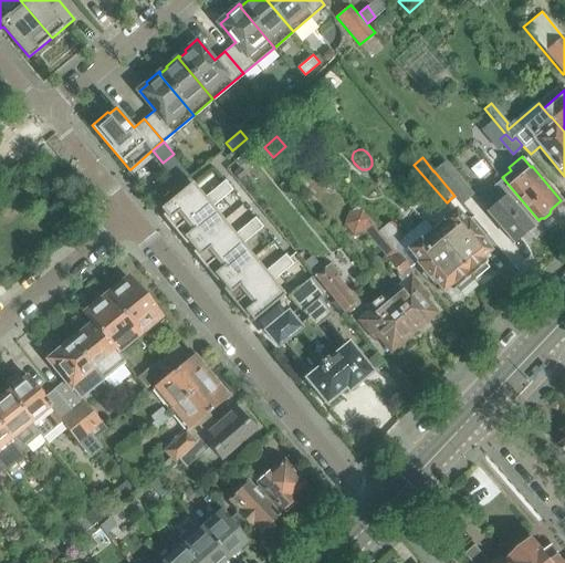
[(459,205),(472,194),(445,160),(433,170),(454,196),(452,197),(459,205)]
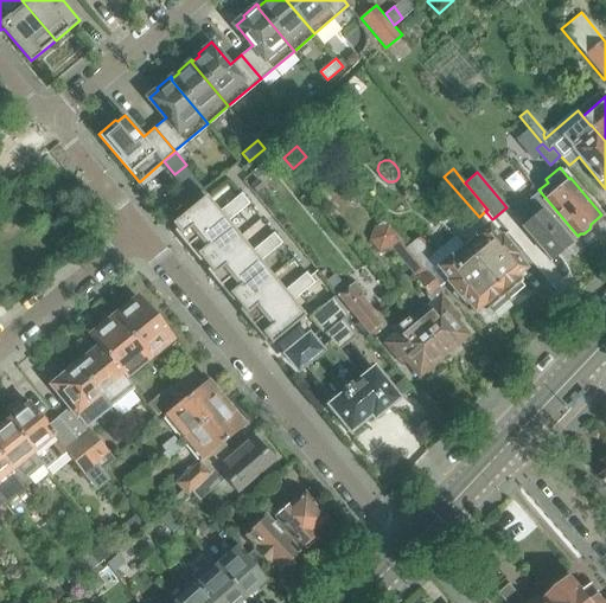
[(259,179),(252,185),(257,192),(265,186),(259,179)]
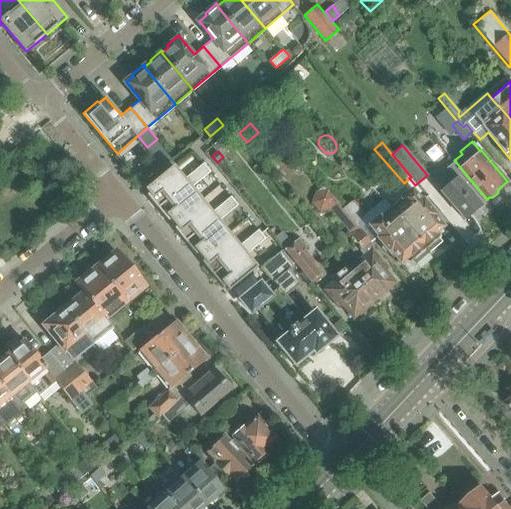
[(117,153),(114,156),(121,165),(125,162),(118,153),(117,153)]
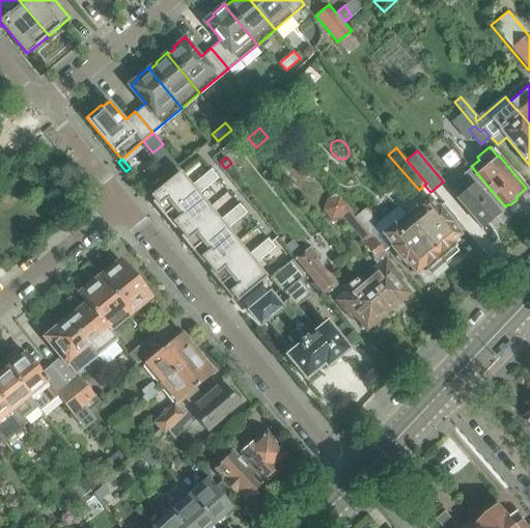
[(499,213),(505,206),(471,166),(462,174),(466,191),(457,198),(482,226),(499,213)]
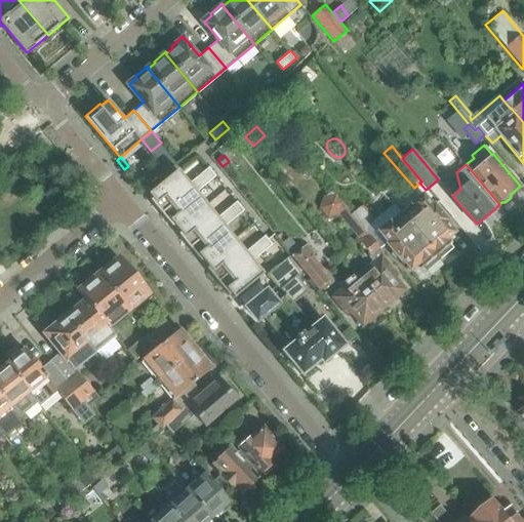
[(208,166),(199,174),(206,183),(208,182),(215,174),(208,166)]
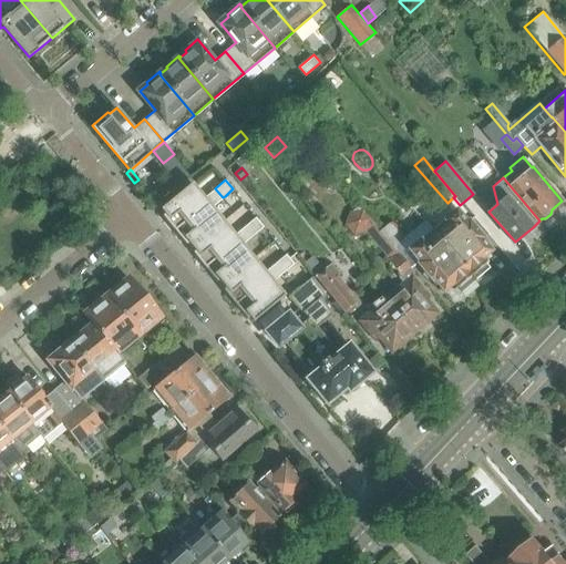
[(213,206),(223,197),(215,188),(205,196),(193,182),(161,208),(167,217),(165,218),(175,229),(208,202),(213,206)]
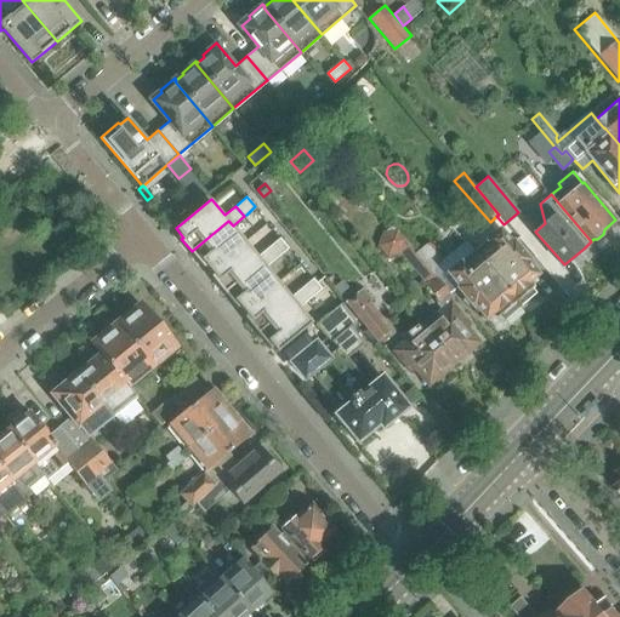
[(245,241),(233,226),(228,221),(192,251),(200,262),(203,261),(210,269),(245,241)]
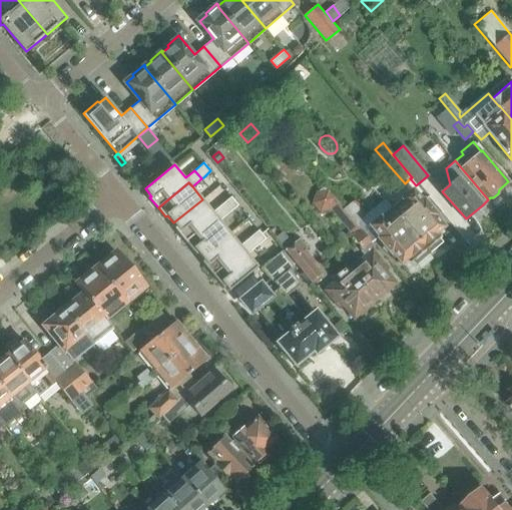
[(423,199),(422,201),(411,188),(395,202),(398,206),(394,210),(430,252),(443,241),(436,233),(444,225),(435,215),(436,214),(423,199)]
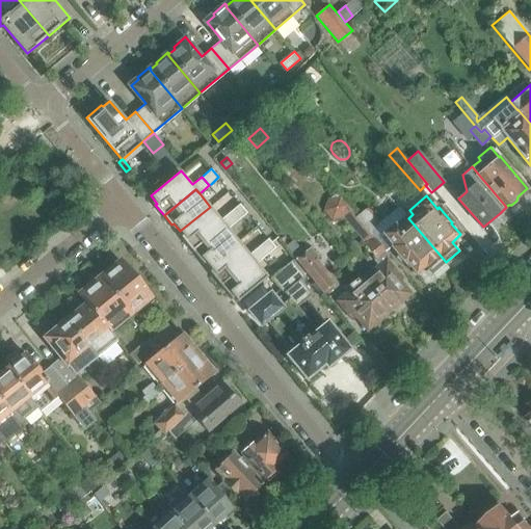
[(378,265),(362,279),(389,312),(391,310),(395,309),(398,307),(399,302),(410,293),(397,276),(400,273),(383,253),(387,250),(356,215),(341,196),(328,199),(324,211),(329,216),(342,215),(377,258),(374,260),(378,265)]
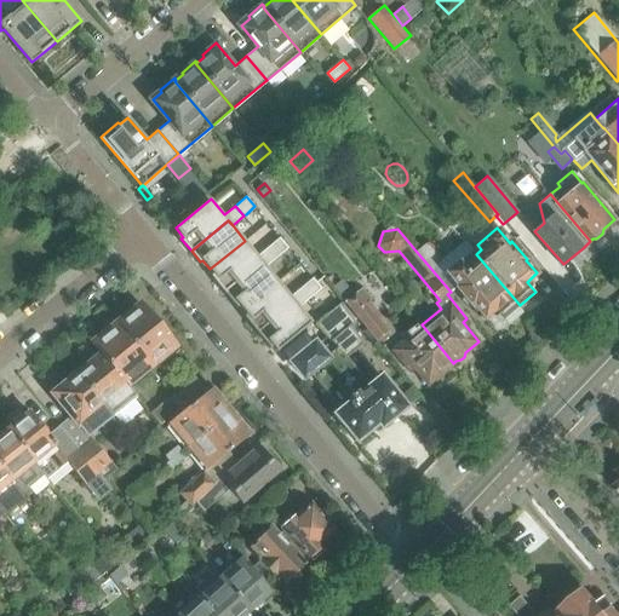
[(280,236),(268,246),(276,257),(278,255),(288,247),(280,236)]
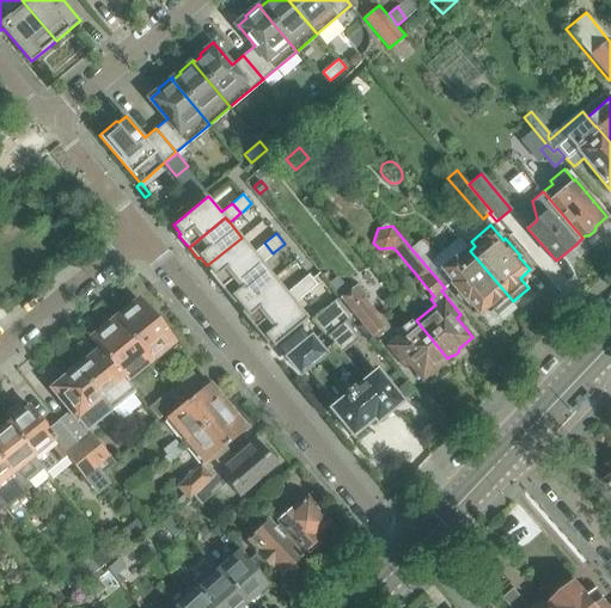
[(221,287),(258,257),(254,252),(242,238),(207,265),(214,274),(212,275),(221,287)]
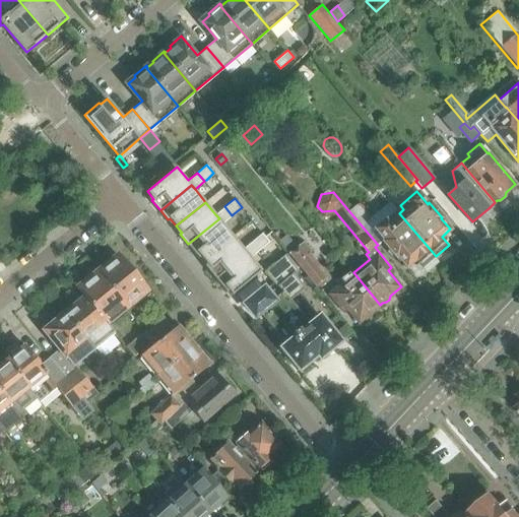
[(423,268),(436,256),(399,213),(390,202),(369,220),(354,204),(348,210),(378,245),(382,240),(396,256),(397,255),(407,266),(415,259),(423,268)]
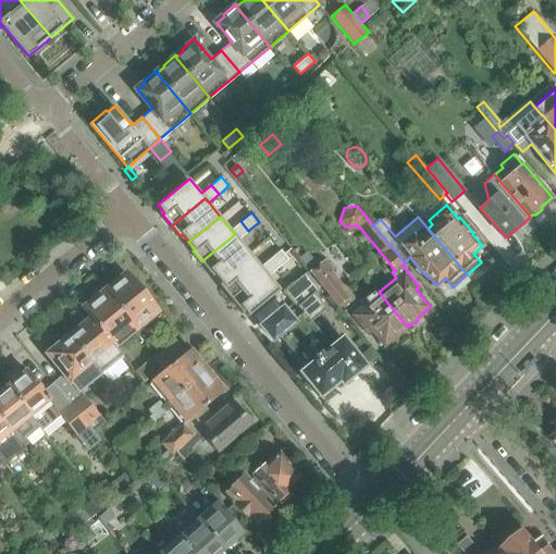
[(241,221),(231,230),(235,234),(238,238),(248,231),(241,221)]
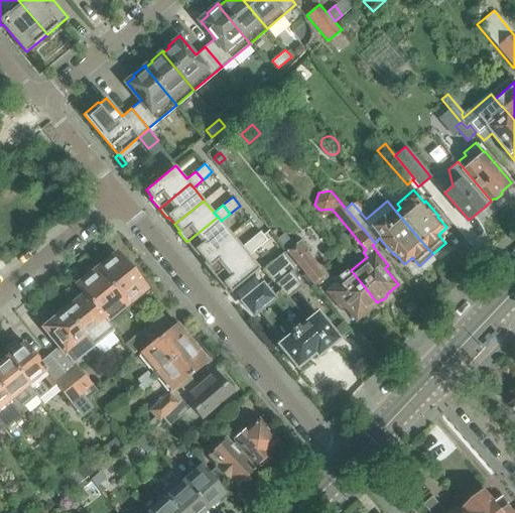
[(232,234),(221,221),(218,217),(186,242),(195,252),(197,250),(203,258),(232,234)]
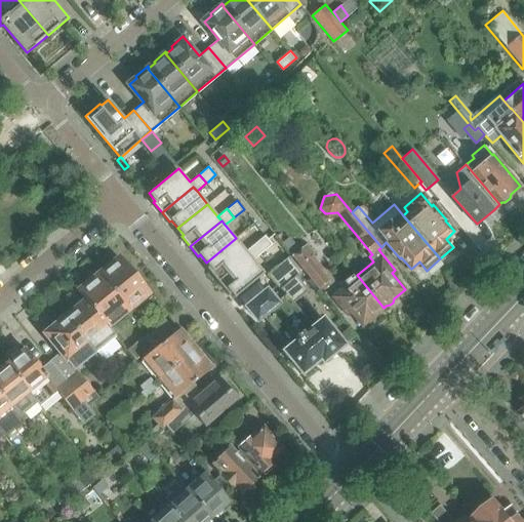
[(265,235),(255,243),(263,251),(272,243),(265,235)]
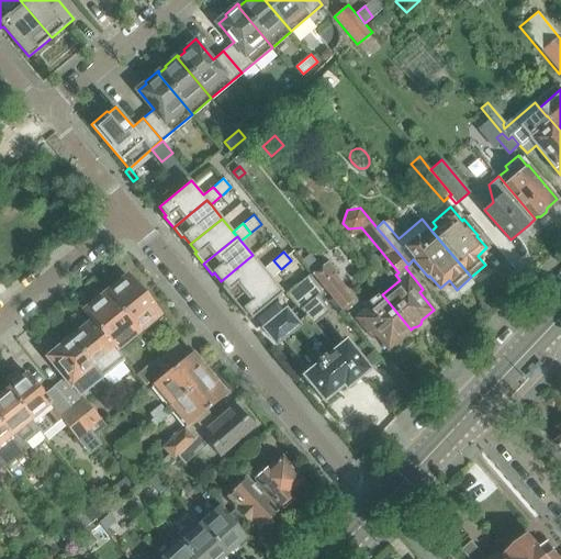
[(271,278),(281,269),(273,260),(264,268),(253,255),(221,281),(226,288),(224,290),(234,301),(267,274),(271,278)]
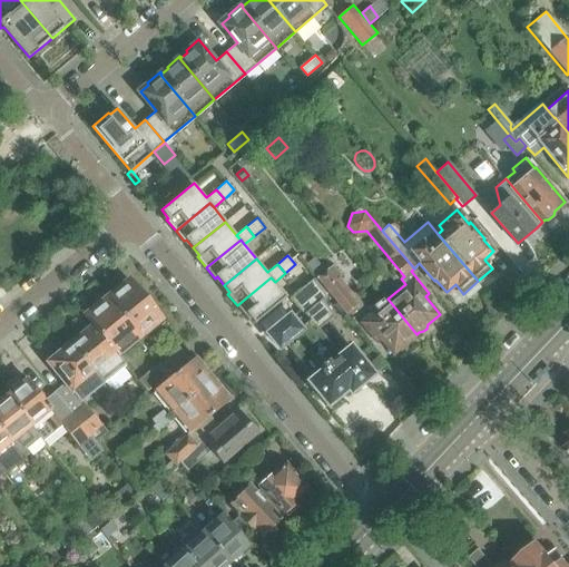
[(337,279),(342,275),(332,264),(316,276),(346,312),(357,304),(337,279)]
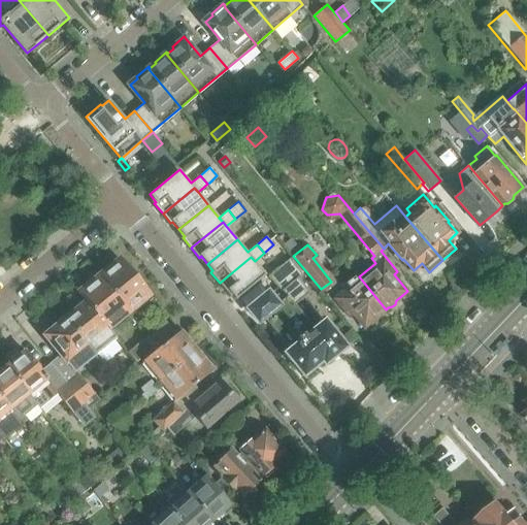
[(151,312),(159,305),(120,257),(111,264),(109,262),(98,271),(100,273),(98,274),(132,315),(144,304),(151,312)]
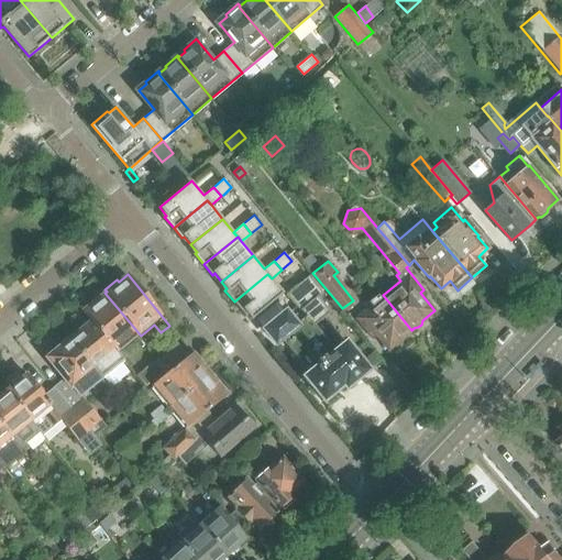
[(283,293),(272,278),(267,274),(234,302),(242,311),(244,310),(251,318),(283,293)]
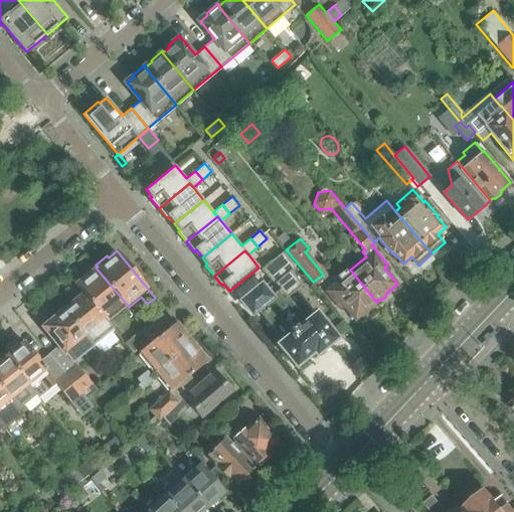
[(291,271),(296,267),(283,251),(263,268),(275,283),(267,290),(262,284),(241,300),(252,313),(258,309),(283,339),(278,343),(296,366),(314,352),(317,355),(338,337),(318,313),(317,311),(307,319),(288,296),(303,284),(291,271)]
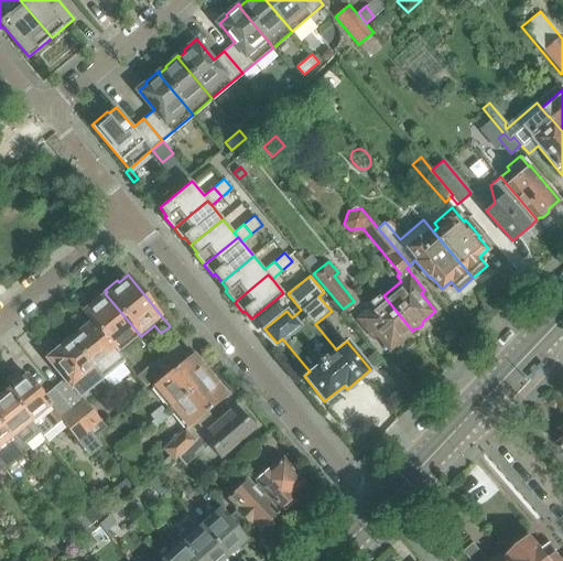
[(119,354),(141,336),(105,293),(97,300),(95,298),(83,308),(85,310),(84,311),(91,321),(119,354)]
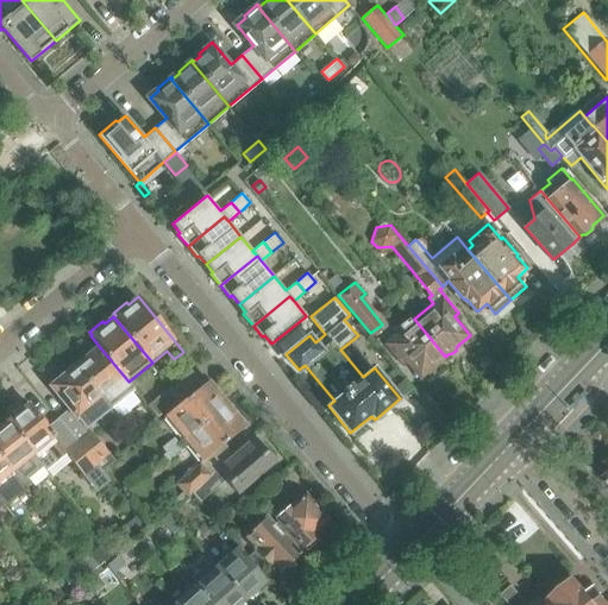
[(443,358),(445,357),(414,319),(386,342),(401,361),(405,358),(420,377),(433,366),(438,365),(440,363),(443,358)]
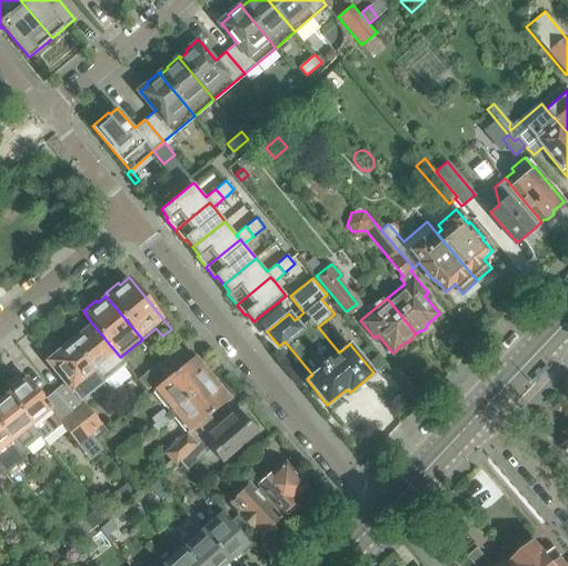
[(125,364),(120,357),(92,324),(85,330),(82,328),(69,339),(102,381),(125,364)]
